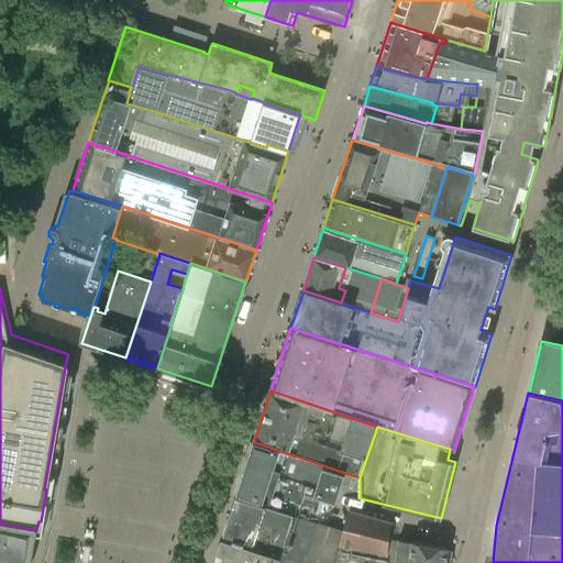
[(236,496),(298,517),(318,523),(319,522),(332,514),(345,473),(254,442),(236,496)]
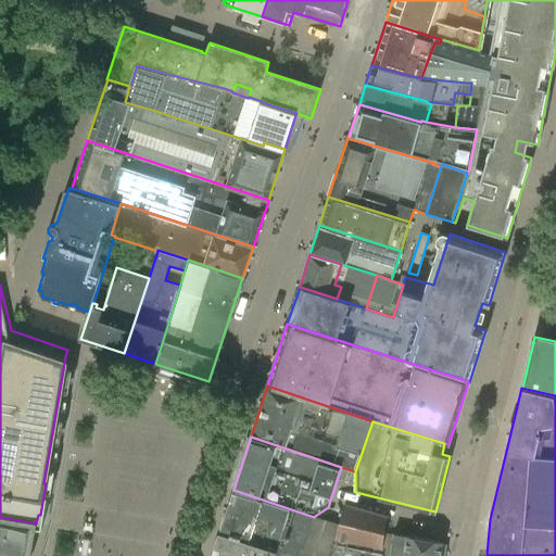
[(219,532),(277,551),(281,538),(285,540),(294,510),(234,490),(219,532)]
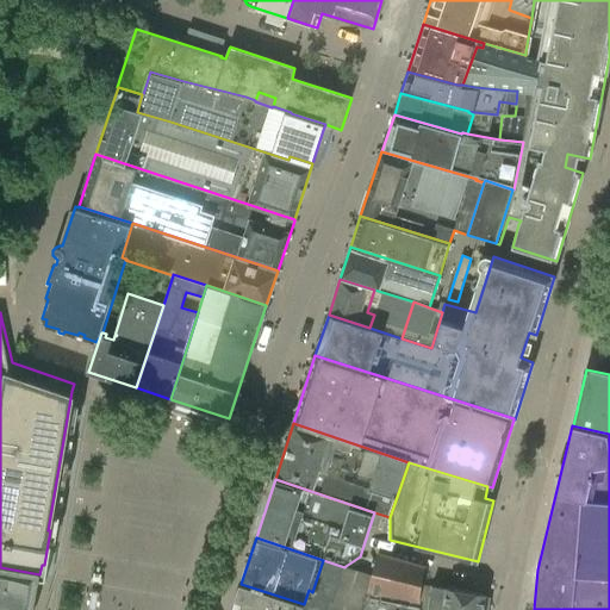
[(427,609),(428,609),(431,586),(422,585),(425,567),(378,554),(372,576),(346,566),(344,567),(323,560),(312,592),(309,590),(304,604),(302,609),(427,609)]
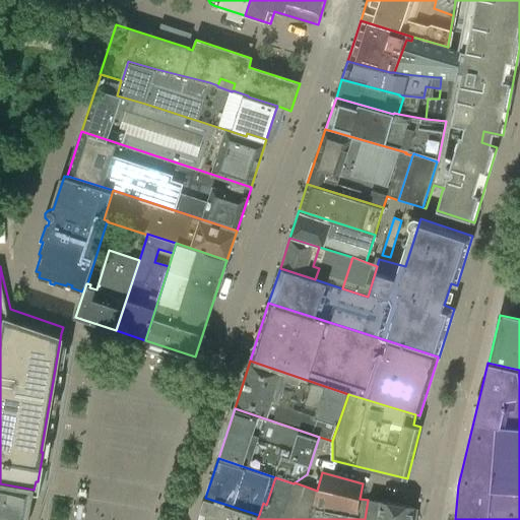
[(0,483),(0,519),(27,519),(34,490),(0,483)]
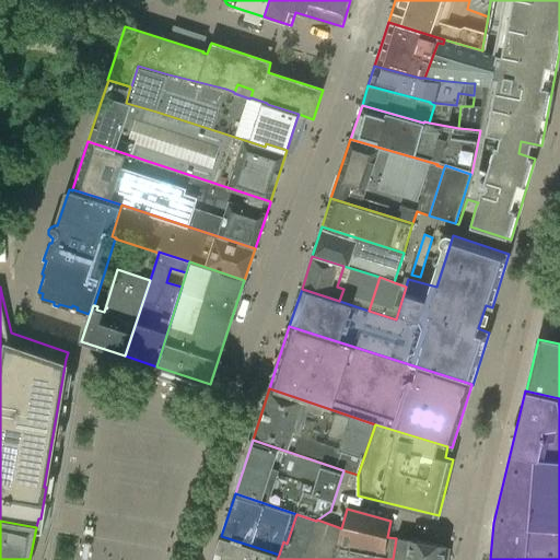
[(277,559),(279,555),(221,536),(213,559),(277,559)]
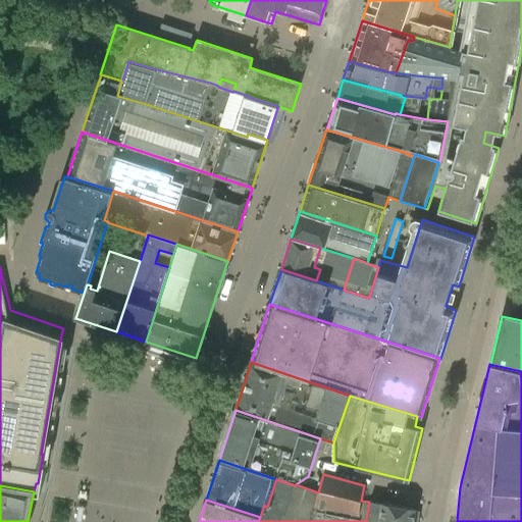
[(415,509),(369,502),(366,521),(365,521),(412,521),(415,511),(415,509)]
